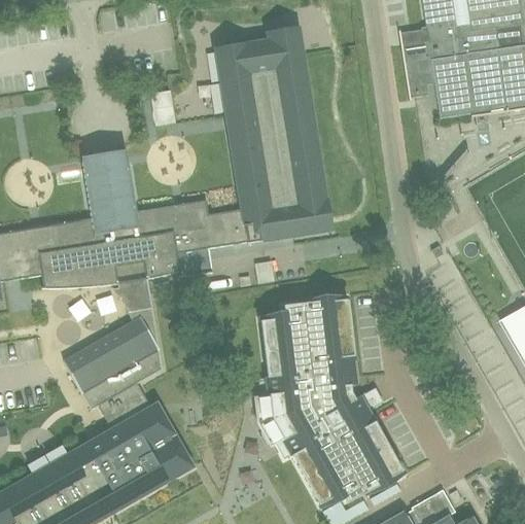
[(186,0),(188,14),(201,12),(199,0),(186,0)]
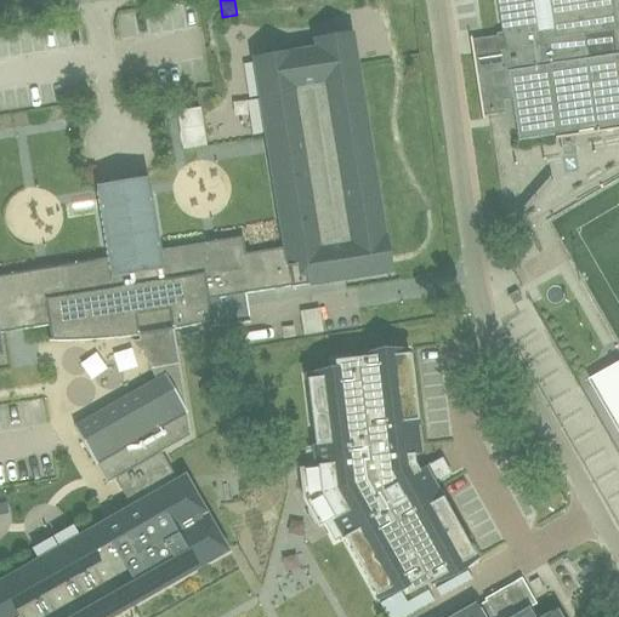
[(499,0),(504,30),(497,32),(498,34),(472,38),(484,115),(507,112),(505,95),(514,93),(521,138),(598,126),(598,129),(597,130),(597,131),(618,126),(618,0),(499,0)]
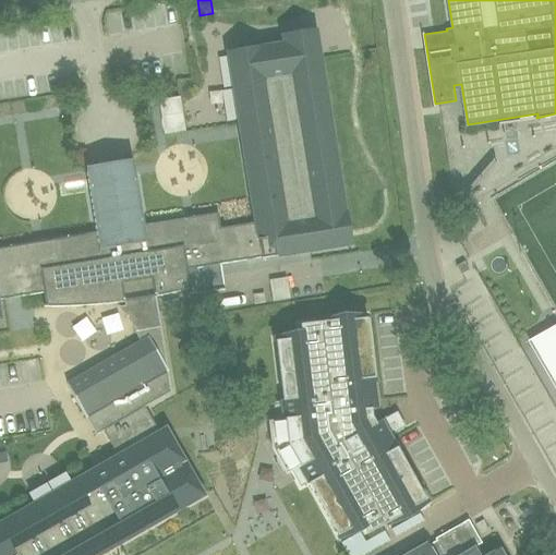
[(133,8),(120,11),(124,28),(139,25),(133,8)]
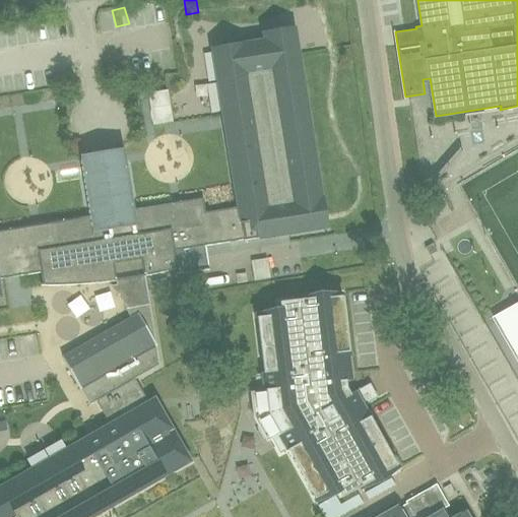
[(45,281),(45,283),(63,283),(77,282),(98,281),(118,279),(117,276),(132,273),(133,276),(147,274),(158,272),(170,270),(181,267),(181,270),(182,272),(189,271),(197,269),(197,268),(193,247),(207,244),(245,238),(245,239),(310,229),(310,227),(307,207),(322,205),(324,205),(296,27),(265,31),(267,40),(214,48),(240,205),(207,210),(205,196),(135,207),(129,168),(126,149),(126,146),(123,147),(84,153),(81,153),(81,155),(81,156),(84,175),(89,208),(91,214),(0,229),(0,294),(1,295),(0,288),(0,276),(43,270),(45,281)]
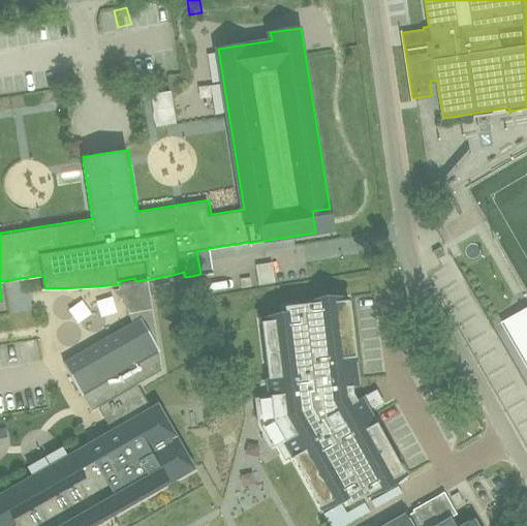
[(446,252),(442,246),(442,245),(434,249),(439,257),(441,255),(446,252)]
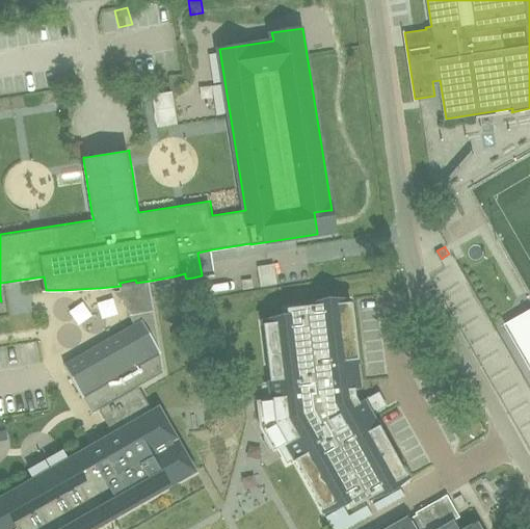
[(90,528),(195,470),(159,407),(154,411),(140,386),(165,372),(151,281),(136,283),(142,320),(135,324),(65,364),(84,397),(91,392),(100,407),(101,408),(114,432),(70,458),(34,478),(0,498),(0,528),(90,528)]
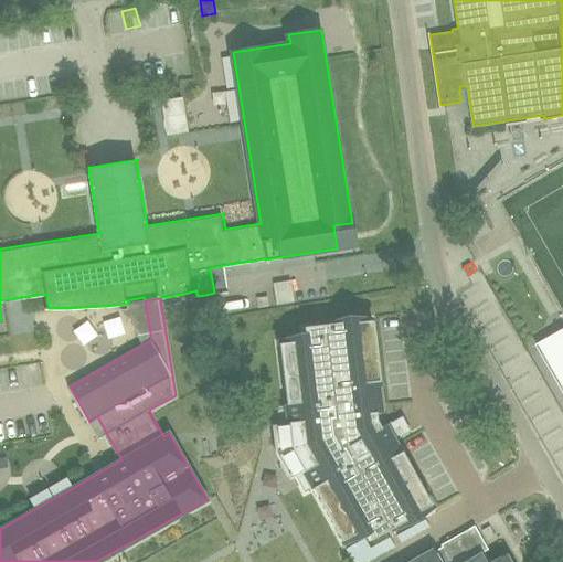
[(394,439),(403,434),(395,420),(386,425),(386,424),(382,426),(378,421),(378,413),(382,412),(379,384),(381,384),(379,369),(380,369),(374,332),(372,317),(328,322),(328,324),(305,327),(306,337),(280,340),(282,356),(286,392),(288,405),(279,406),(282,423),(290,422),(293,442),(294,442),(294,447),(297,453),(296,453),(306,470),(298,475),(307,490),(315,486),(320,497),(320,498),(338,530),(339,529),(346,543),(369,530),(374,539),(394,528),(395,529),(434,507),(427,494),(410,462),(409,462),(402,448),(400,449),(394,439)]
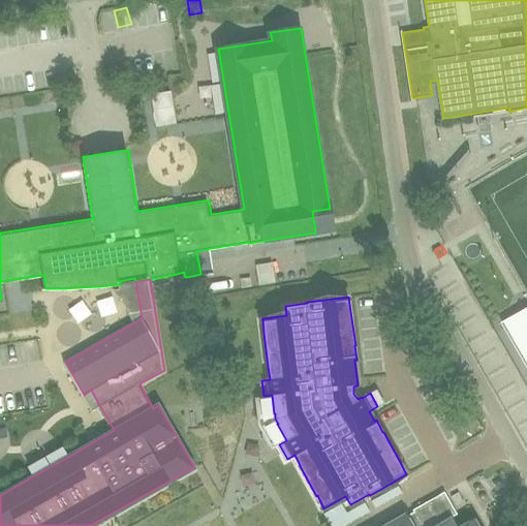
[(508,316),(500,320),(517,348),(524,344),(508,316)]
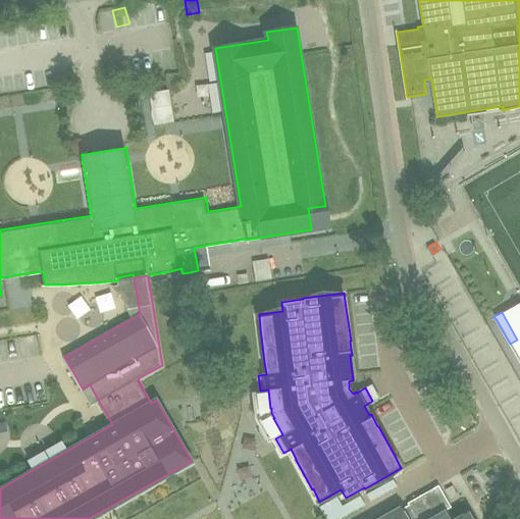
[(201,417),(211,412),(196,378),(186,382),(201,417)]
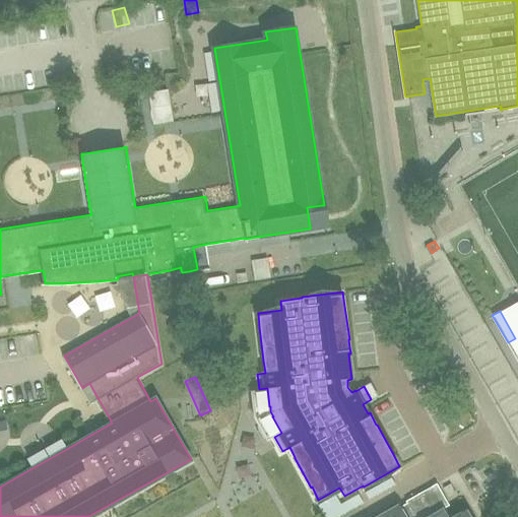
[(470,516),(466,509),(453,516),(450,516),(445,508),(451,504),(438,482),(407,500),(410,506),(403,510),(400,504),(377,516),(470,516)]
